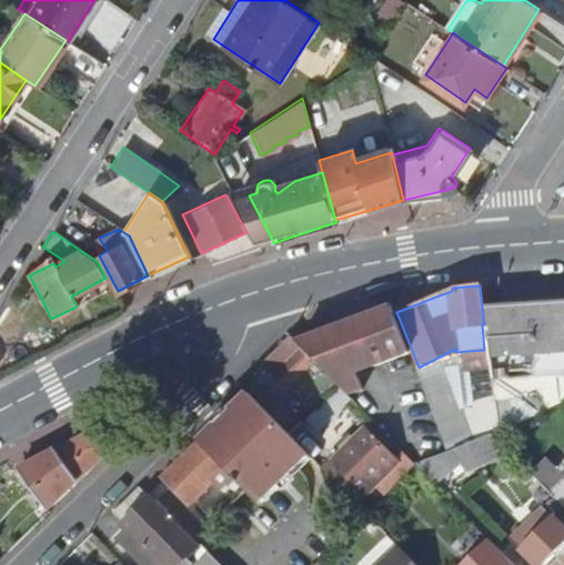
[(484,324),(490,382),(554,377),(556,404),(563,400),(563,300),(482,305),(484,324)]
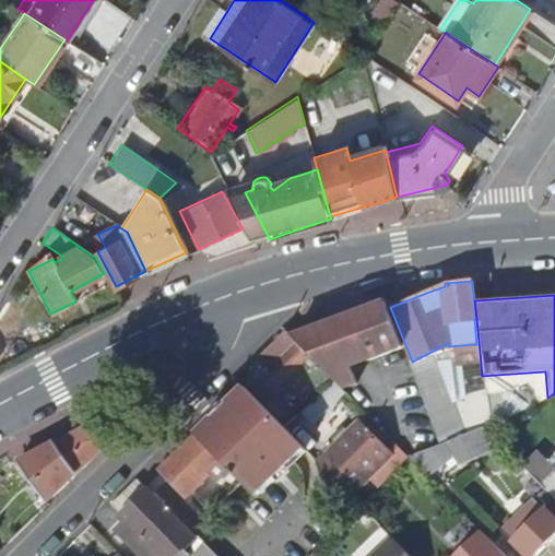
[(338,320),(292,336),(296,342),(331,378),(343,391),(357,386),(351,368),(399,350),(379,298),(365,305),(366,309),(338,320)]
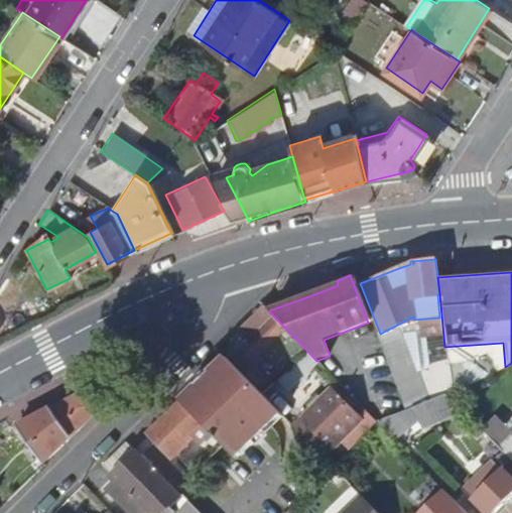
[(236,331),(258,355),(283,332),(271,317),(273,315),(269,310),(262,303),(247,318),(236,331)]
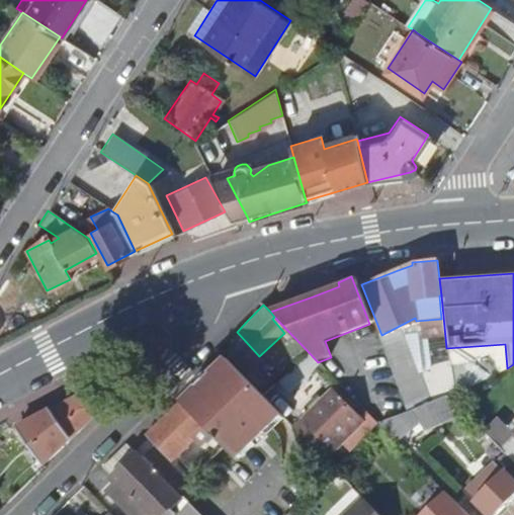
[(448,365),(451,394),(496,373),(494,349),(460,363),(459,360),(448,365)]
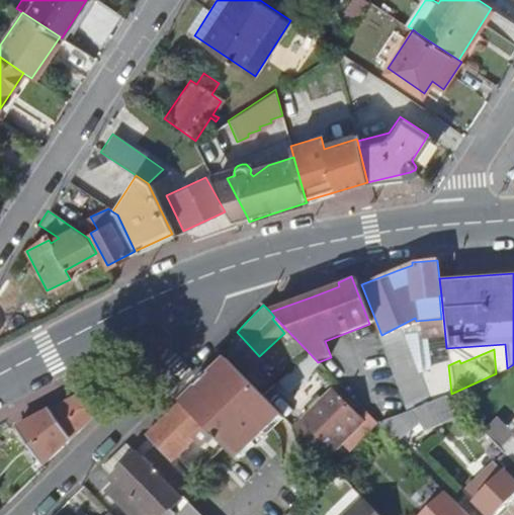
[(148,433),(169,456),(176,455),(193,474),(218,450),(215,446),(220,441),(223,445),(234,456),(252,439),(255,442),(282,416),(269,402),(261,394),(256,389),(226,357),(182,401),(148,433)]
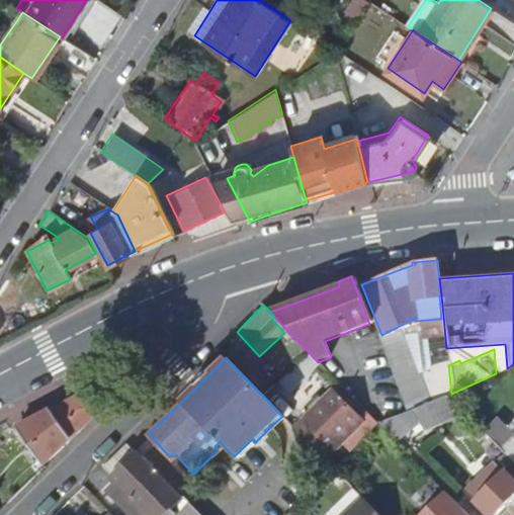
[(13,428),(41,465),(99,407),(97,404),(101,401),(90,389),(86,393),(85,389),(13,428)]
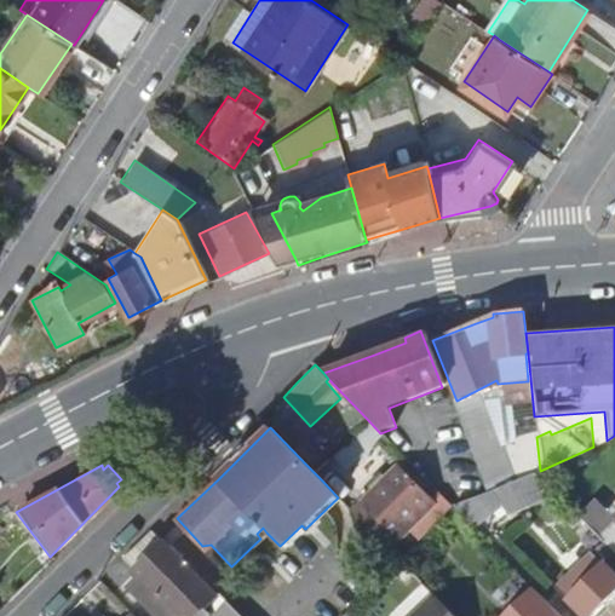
[(402,477),(360,520),(373,534),(394,514),(419,540),(452,508),(442,498),(432,507),(402,477)]
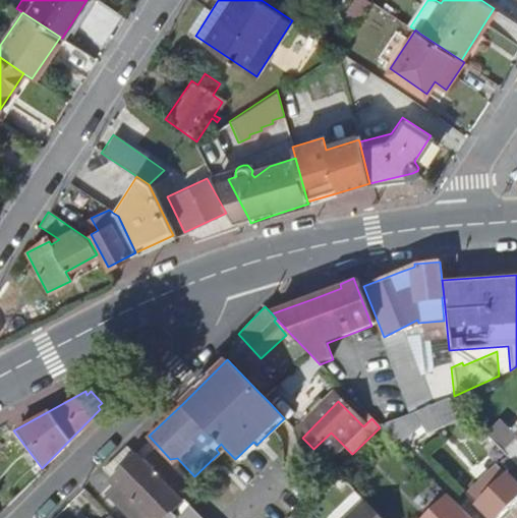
[(382,428),(396,444),(419,424),(424,430),(434,426),(424,409),(408,416),(382,428)]
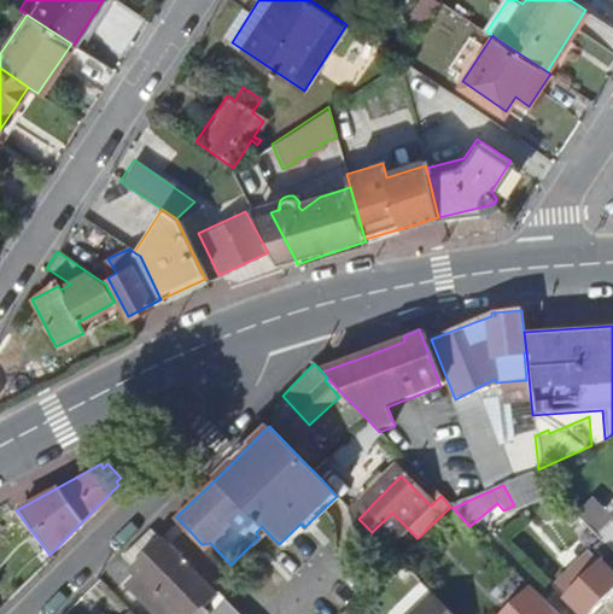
[(589,500),(573,516),(597,541),(612,556),(612,497),(600,510),(589,500)]
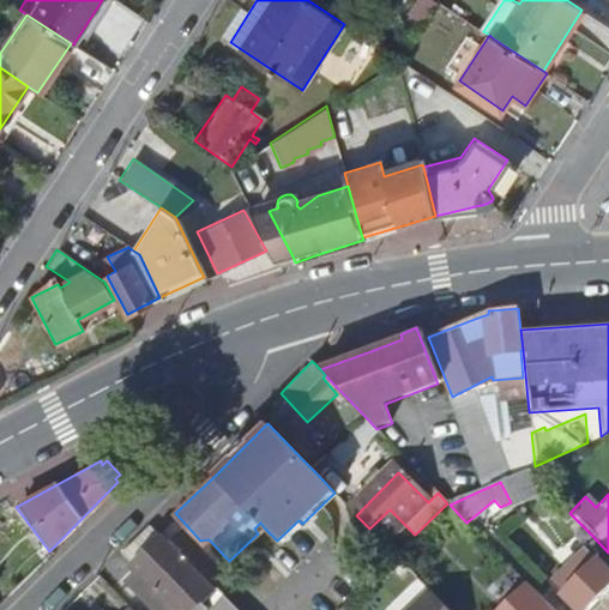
[(281,544),(302,524),(299,520),(277,541),(281,544)]
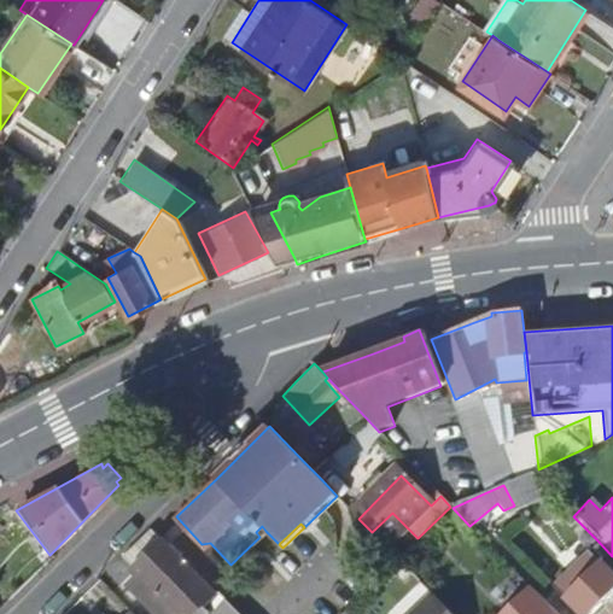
[(260,537),(266,531),(262,526),(256,532),(260,537)]
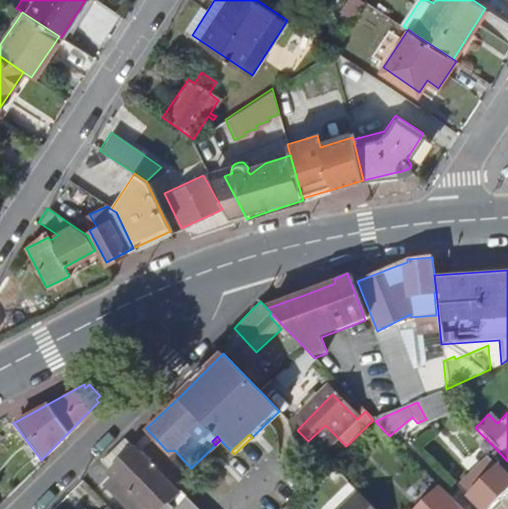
[(109,472),(143,508),(162,508),(174,497),(179,493),(135,447),(133,449),(125,439),(107,457),(102,462),(111,470),(109,472)]
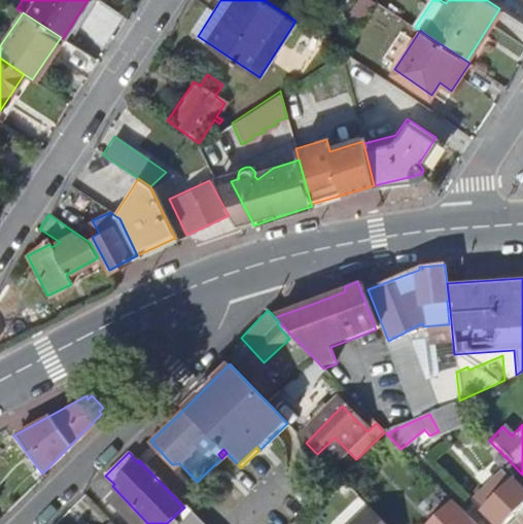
[(467,501),(488,523),(499,523),(522,500),(522,475),(510,461),(467,501)]
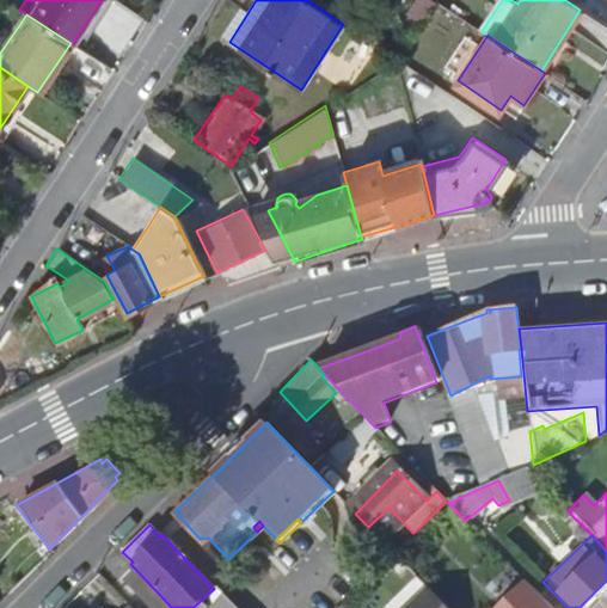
[(496,607),(547,607),(523,582),(496,607)]
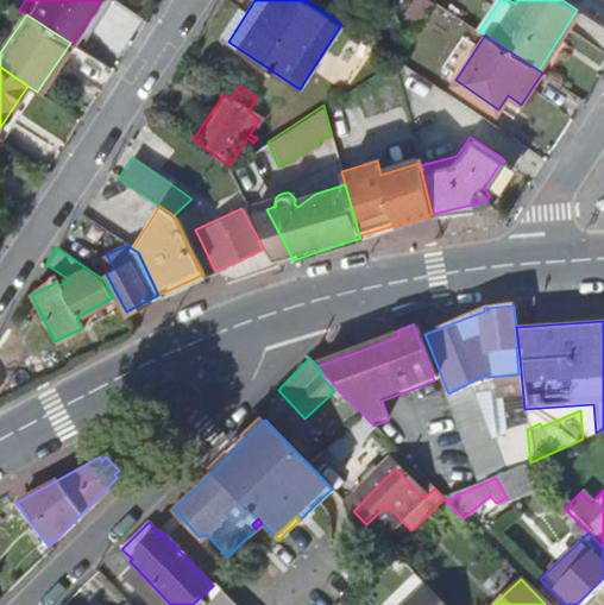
[(213,586),(207,591),(209,599),(220,590),(215,584),(213,586)]
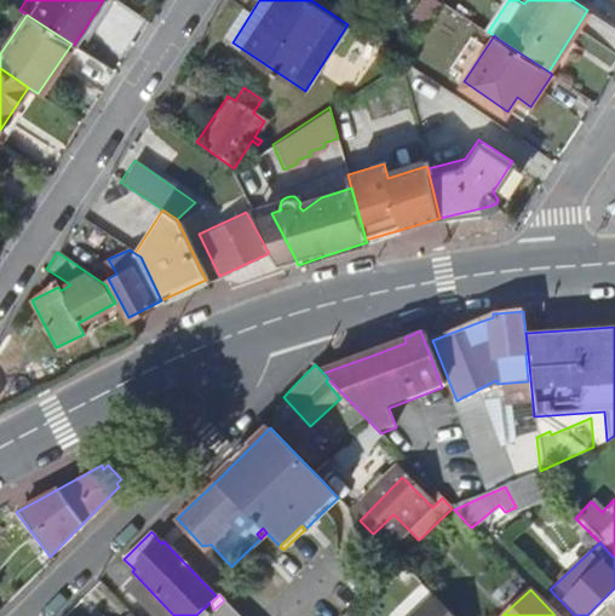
[(412,615),(450,615),(434,597),(412,615)]
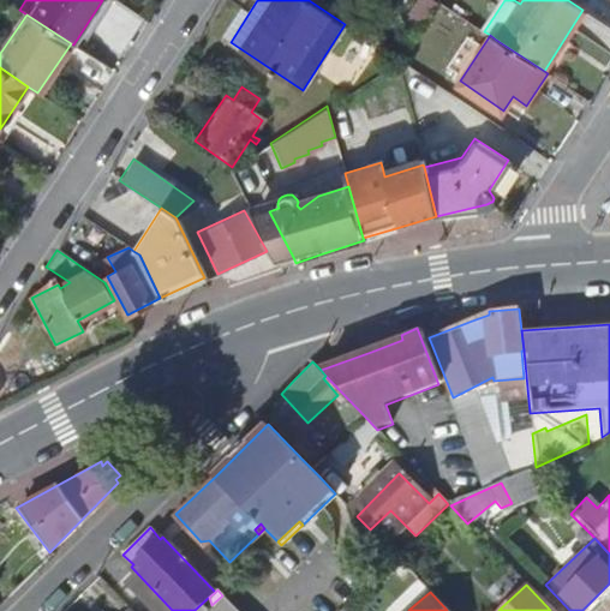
[(208,609),(209,610),(238,610),(234,607),(222,595),(211,605),(208,609)]
